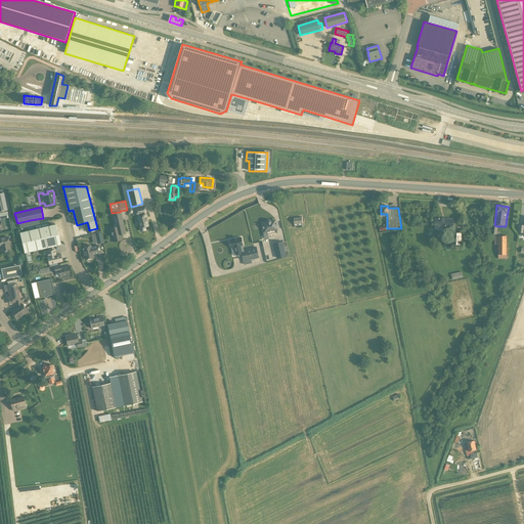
[(148,226),(145,215),(144,207),(135,208),(137,217),(139,227),(139,228),(140,231),(145,230),(144,226),(148,226)]
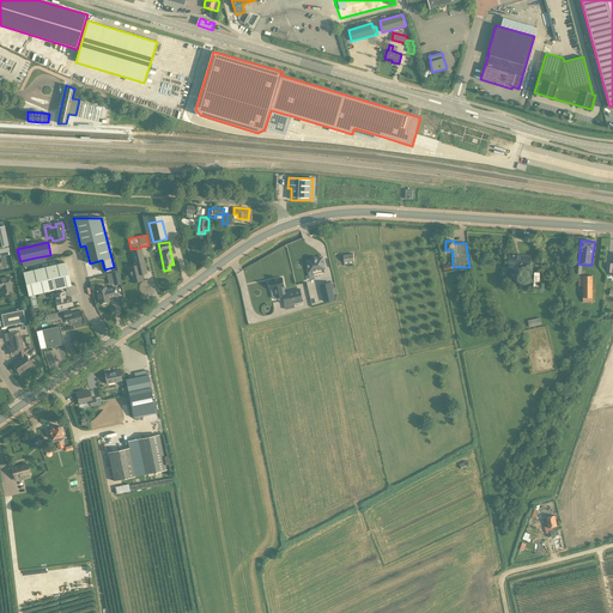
[(140,249),(132,252),(135,266),(128,268),(132,283),(143,280),(141,274),(146,273),(140,249)]
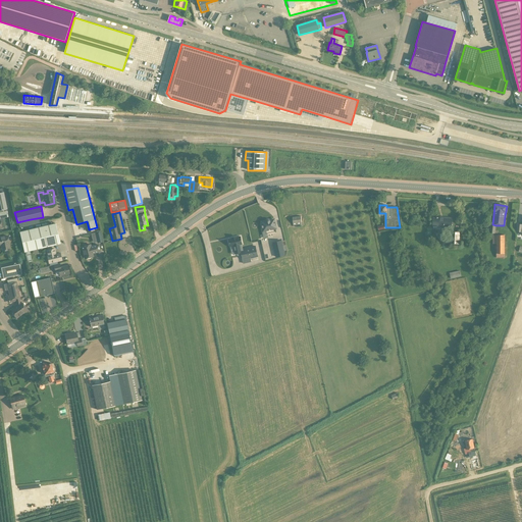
[(301,216),(293,217),(293,226),(302,226),(301,216)]
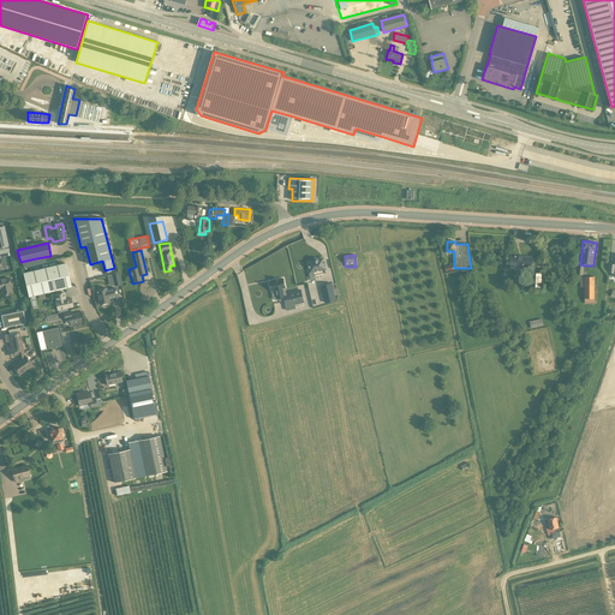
[(523,256),(511,256),(509,267),(532,268),(532,256),(523,256)]
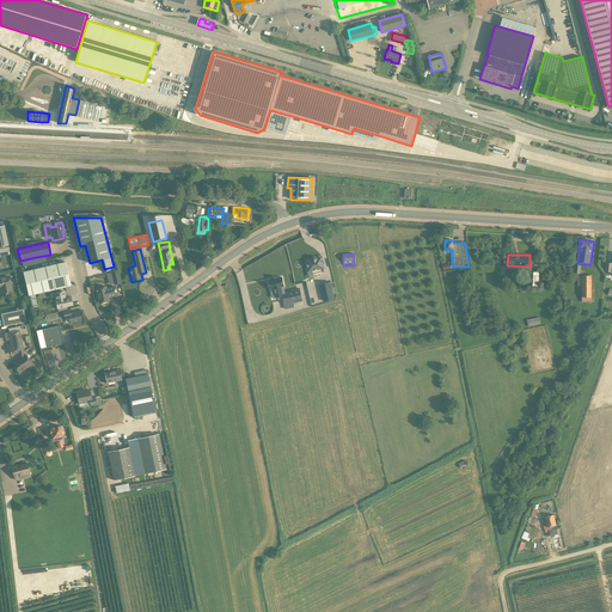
[(310,269),(305,269),(306,275),(323,271),(322,268),(325,268),(323,258),(307,261),(308,262),(307,262),(308,268),(308,267),(310,269)]
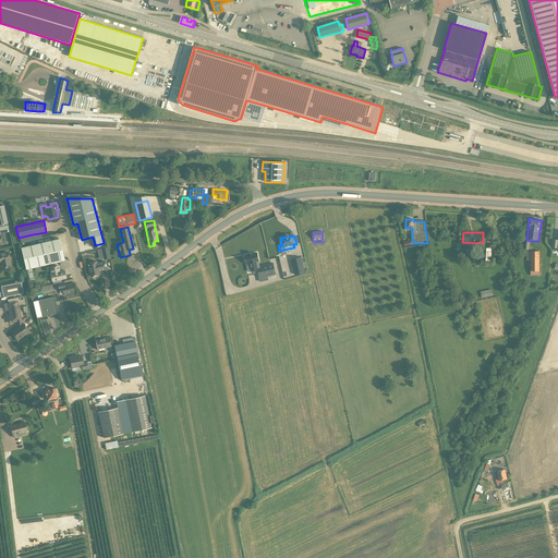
[(21,247),(26,269),(35,267),(39,266),(63,261),(59,239),(21,247)]
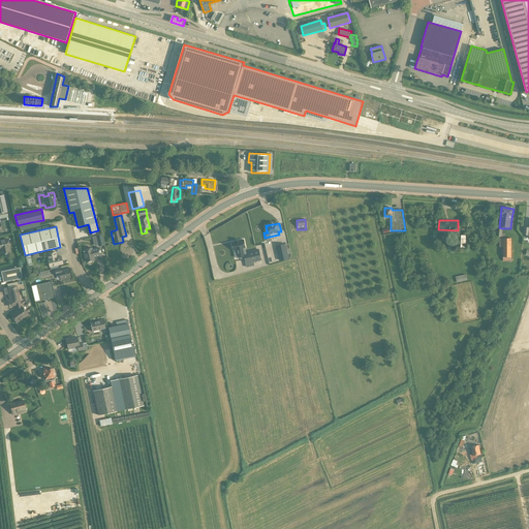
[(104,245),(101,234),(96,235),(98,246),(104,245)]
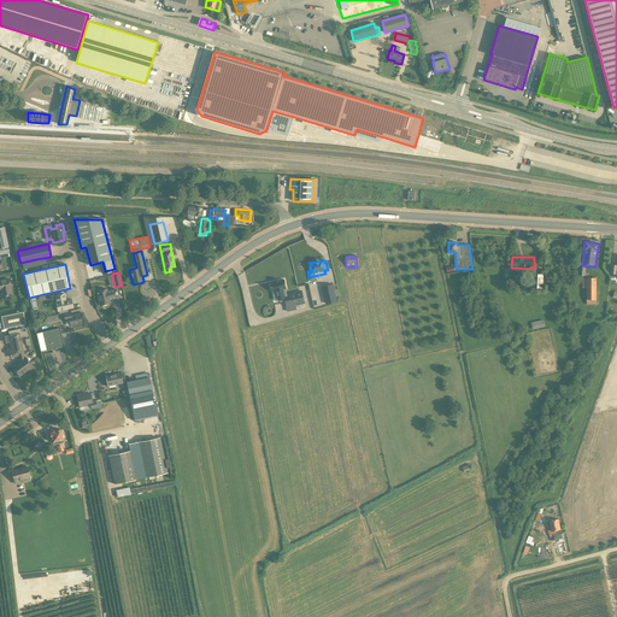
[(544,275),(532,274),(532,288),(542,288),(544,275)]
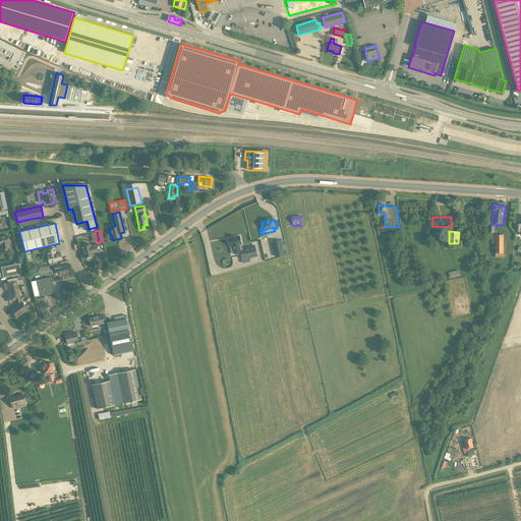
[(504,234),(491,234),(491,243),(495,243),(495,253),(496,253),(496,257),(504,257),(504,252),(504,234)]
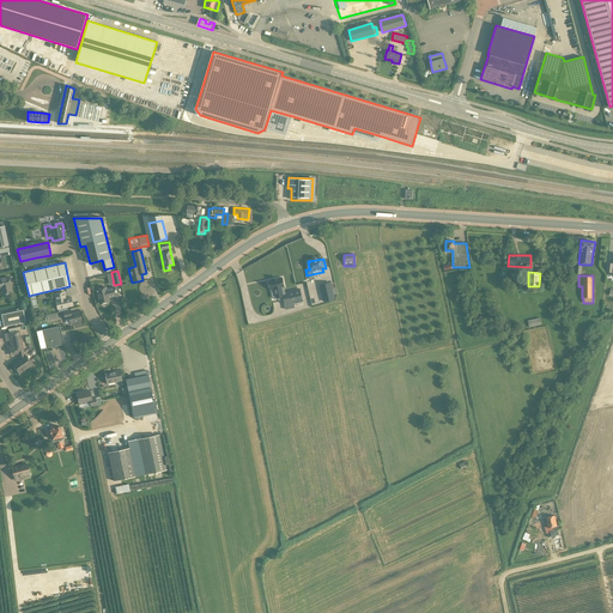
[(2,295),(11,292),(10,286),(8,277),(0,278),(0,287),(1,287),(2,295)]
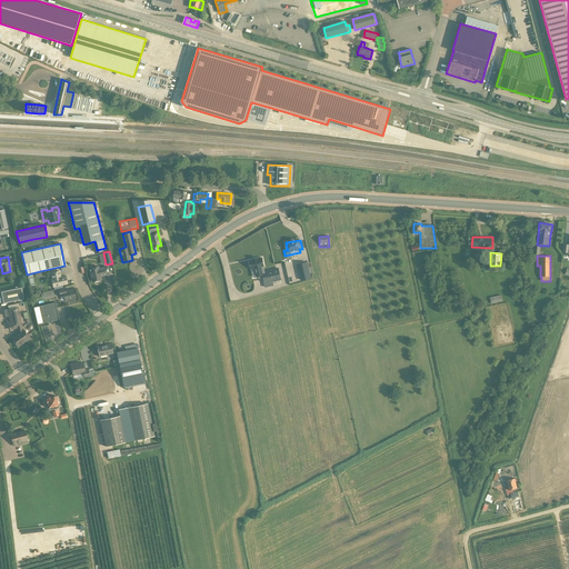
[(273,286),(272,281),(281,279),(278,268),(265,271),(262,272),(261,267),(263,266),(262,258),(258,259),(258,258),(253,259),(249,260),(250,262),(249,262),(250,267),(251,267),(251,269),(256,268),(257,276),(258,276),(262,275),(263,278),(266,287),(273,286)]
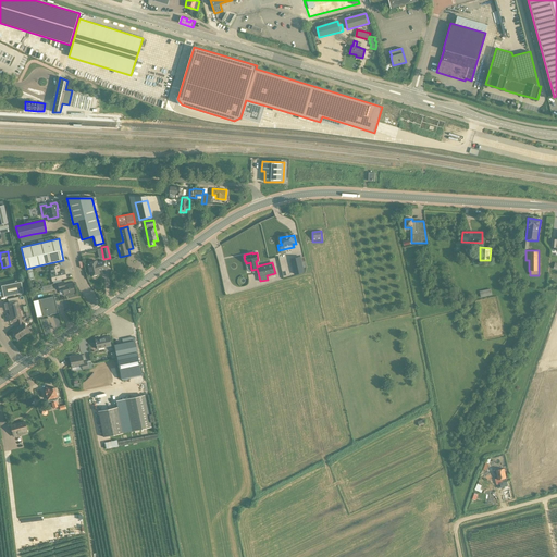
[(304,252),(295,255),(298,269),(307,267),(304,252)]
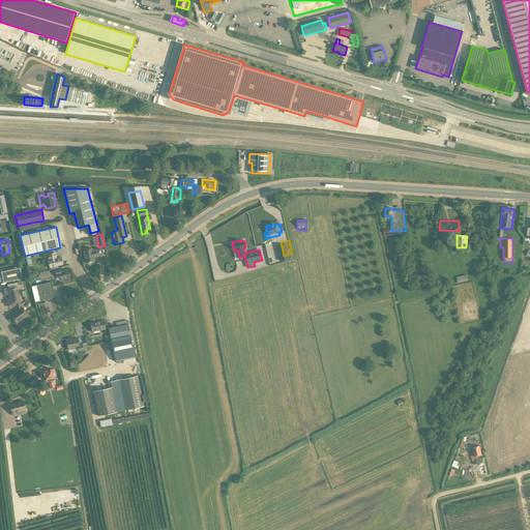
[(91,248),(83,251),(86,262),(88,262),(89,262),(92,262),(92,261),(94,260),(93,257),(101,255),(99,248),(92,251),(91,248)]
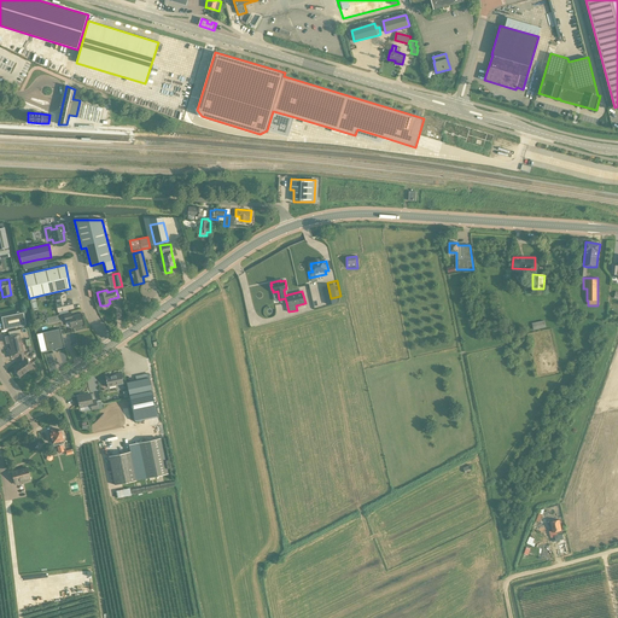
[(65,295),(54,297),(56,303),(58,312),(73,308),(73,305),(73,302),(71,302),(71,299),(66,301),(65,295)]
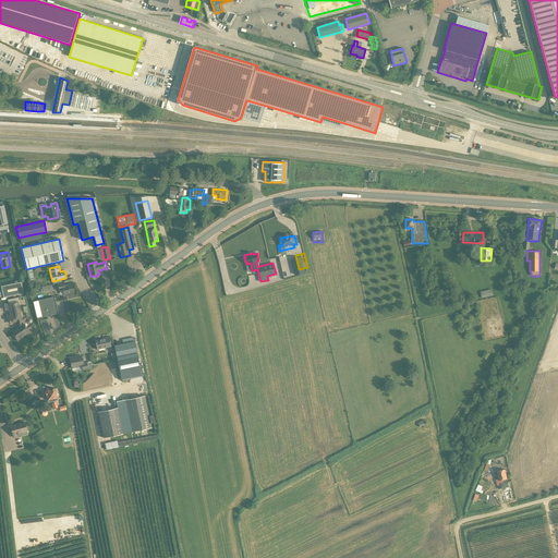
[(64,281),(57,283),(59,291),(62,290),(63,295),(68,294),(68,295),(70,296),(72,295),(73,294),(73,293),(74,292),(72,283),(64,286),(64,281)]
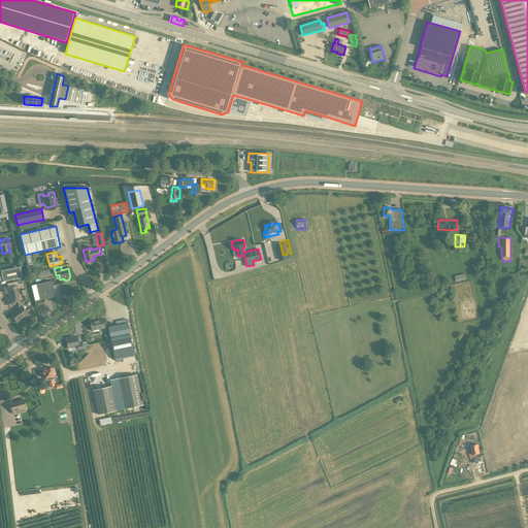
[(3,281),(22,277),(20,267),(1,270),(3,281)]
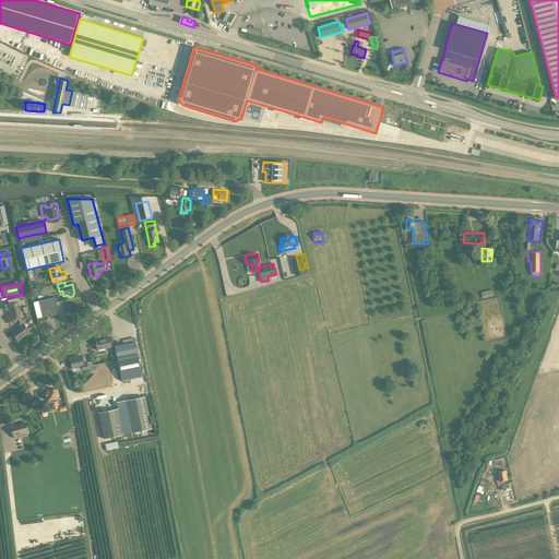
[(492,289),(482,293),(483,298),(494,296),(492,289)]
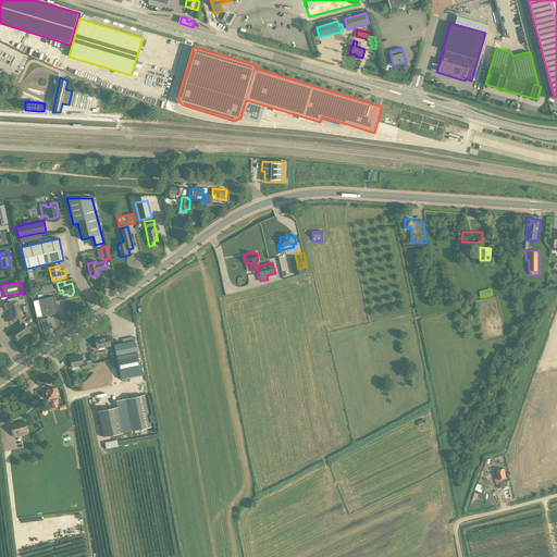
[(33,301),(37,318),(58,312),(54,296),(33,301)]
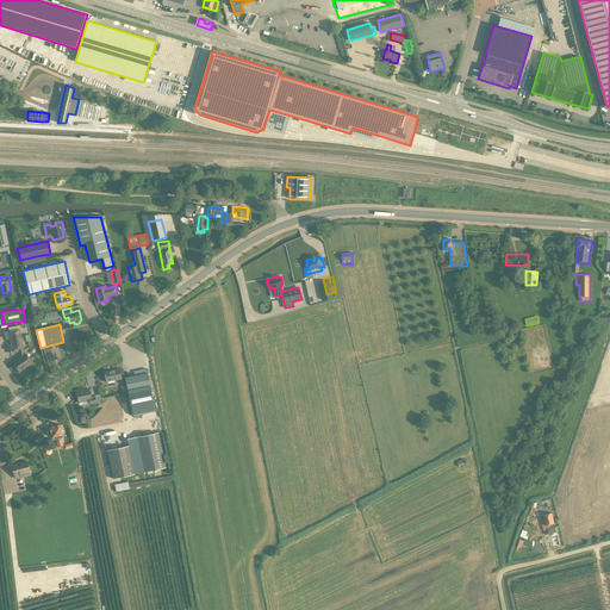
[(19,330),(5,332),(6,338),(10,338),(11,343),(7,344),(8,352),(11,353),(18,352),(19,358),(12,362),(17,368),(16,369),(18,373),(22,371),(22,369),(27,365),(29,366),(32,362),(29,358),(27,359),(25,354),(24,354),(23,348),(19,330)]
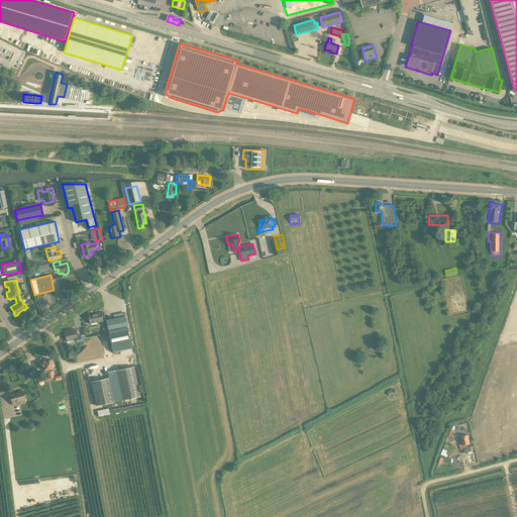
[(88,314),(90,323),(102,321),(101,312),(88,314)]
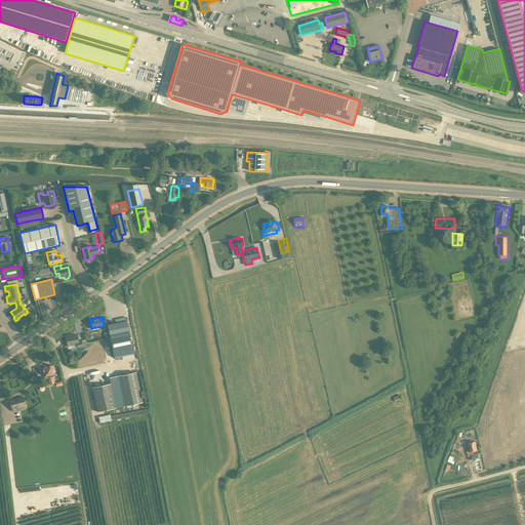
[(133,354),(129,331),(127,321),(108,325),(110,335),(115,358),(133,354)]
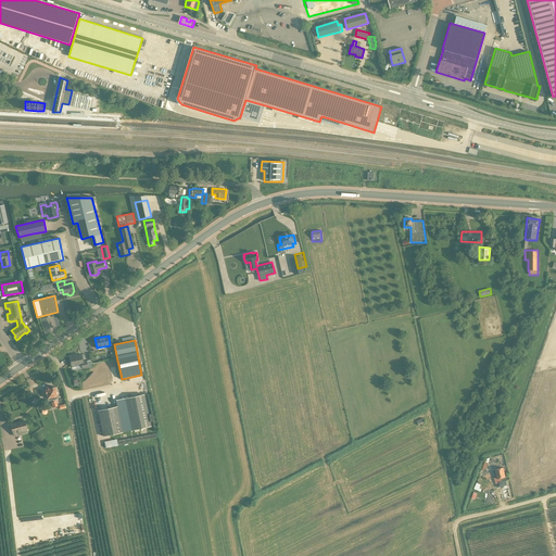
[(72,367),(81,365),(83,368),(87,367),(86,361),(83,362),(81,354),(70,356),(72,367)]
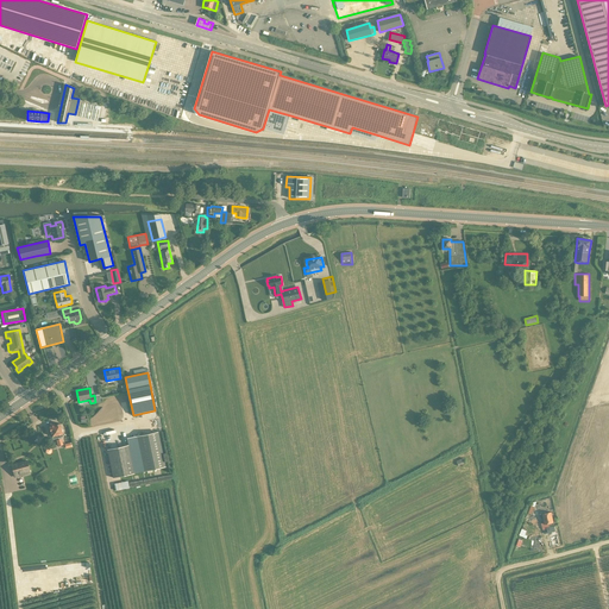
[(50,424),(50,426),(49,427),(52,437),(54,439),(62,437),(62,434),(60,424),(55,425),(54,422),(50,424)]
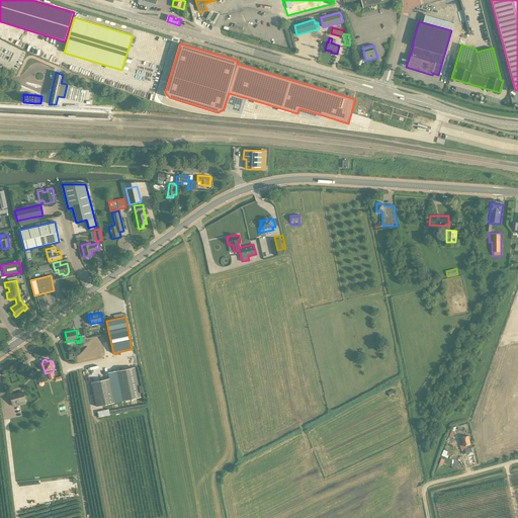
[(140,398),(134,367),(116,371),(122,402),(140,398)]
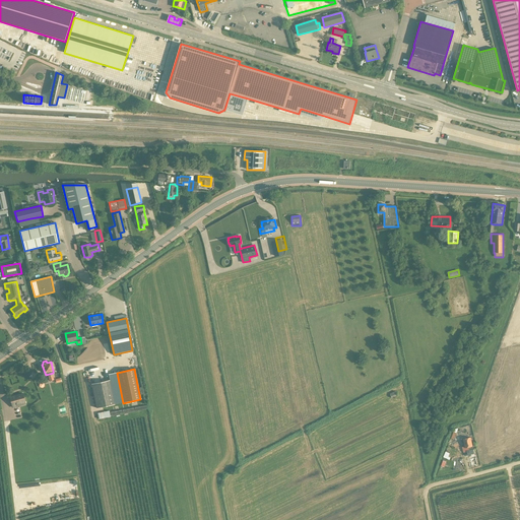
[(110,380),(91,384),(96,408),(115,404),(110,380)]
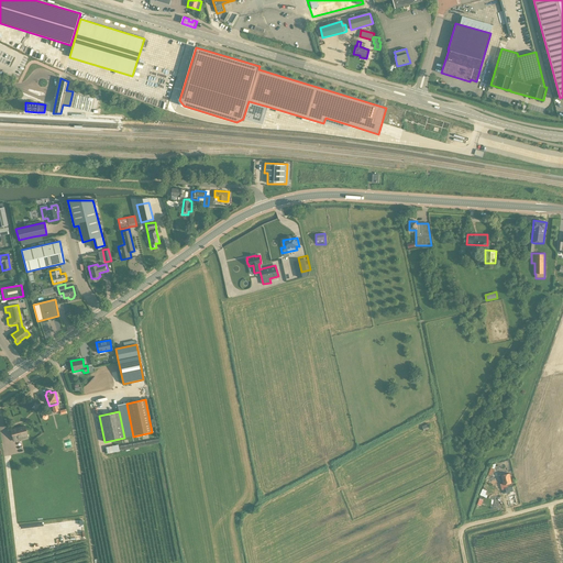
[(13,441),(19,440),(28,437),(24,427),(10,430),(13,441)]
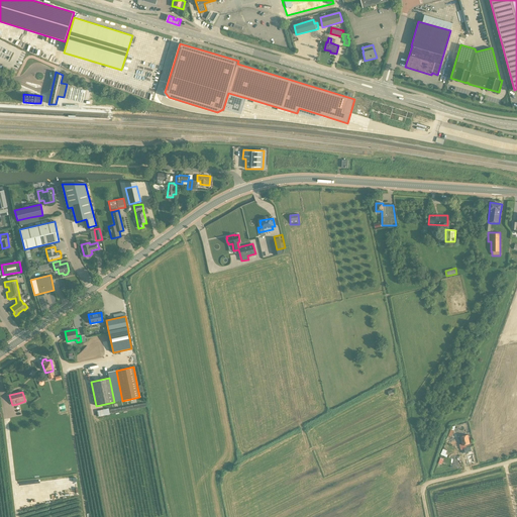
[(108,408),(97,411),(98,416),(110,414),(108,408)]
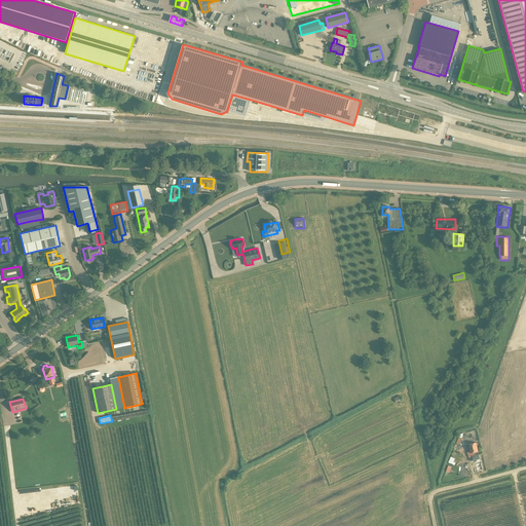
[(476,443),(468,444),(471,453),(474,452),(474,455),(472,456),(473,460),(474,460),(475,463),(480,462),(479,454),(476,443)]
